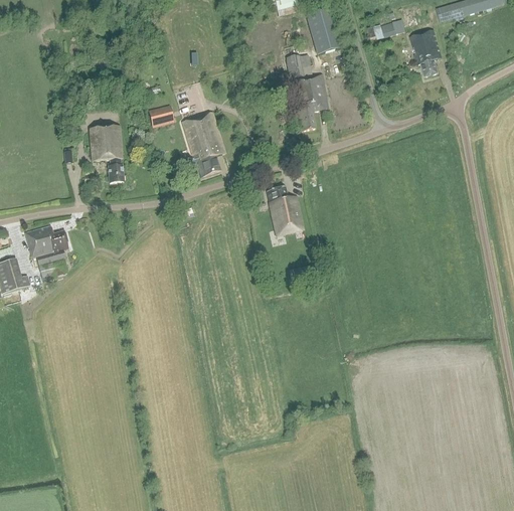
[(274,0),(278,12),(298,7),(296,0),(274,0)]
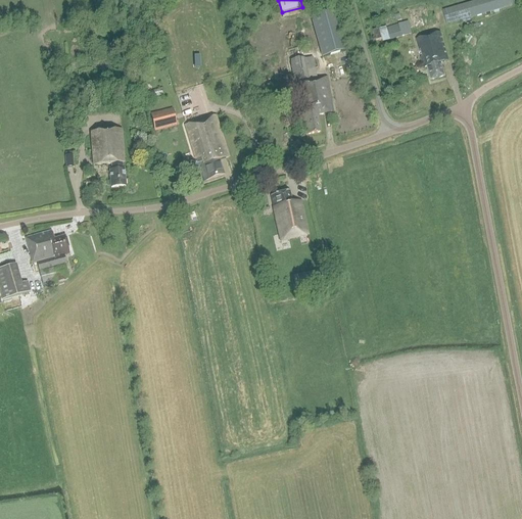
[(466,0),(441,7),(445,21),(511,3),(510,0),(466,0)]
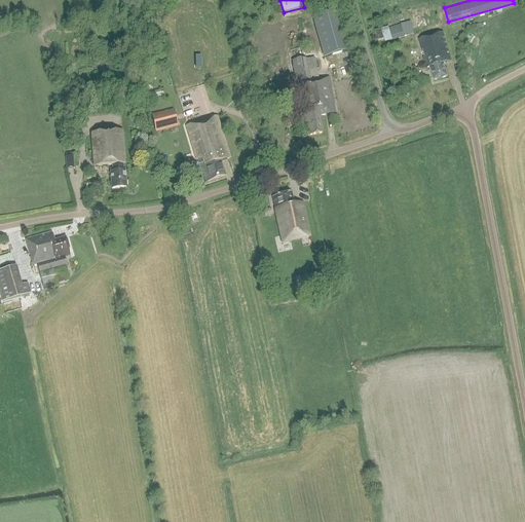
[(311,14),(323,53),(348,46),(337,7),(311,14)]
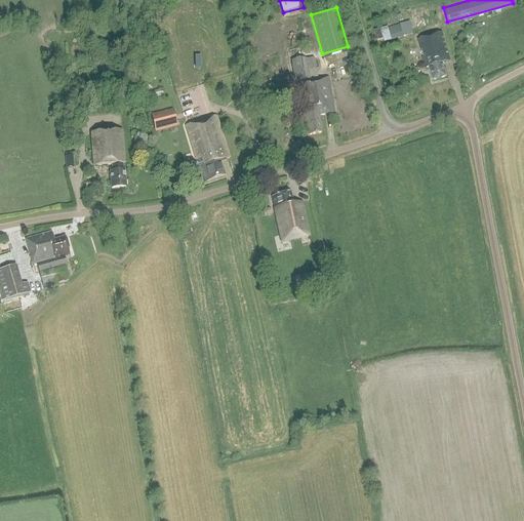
[(402,33),(412,30),(408,17),(399,21),(387,25),(391,37),(402,33)]
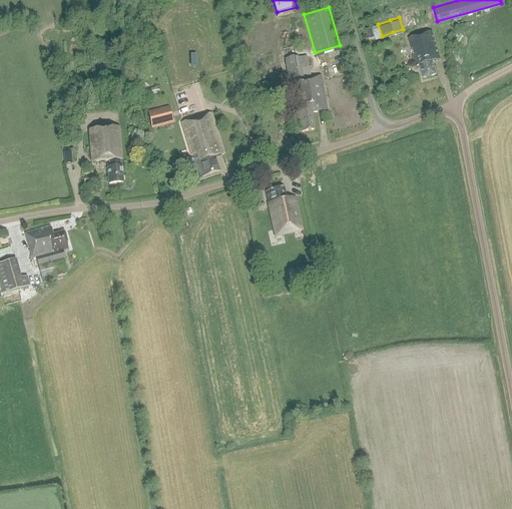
[(413,52),(411,52),(414,63),(417,62),(421,76),(436,72),(432,58),(439,56),(432,29),(431,28),(407,35),(410,45),(411,45),(413,52)]
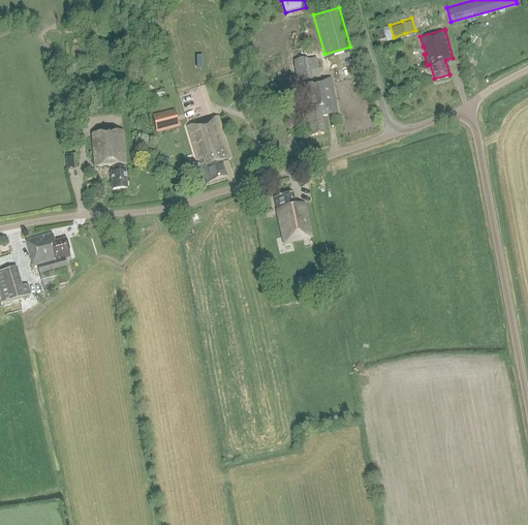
[(311,78),(319,76),(316,54),(308,56),(311,78)]
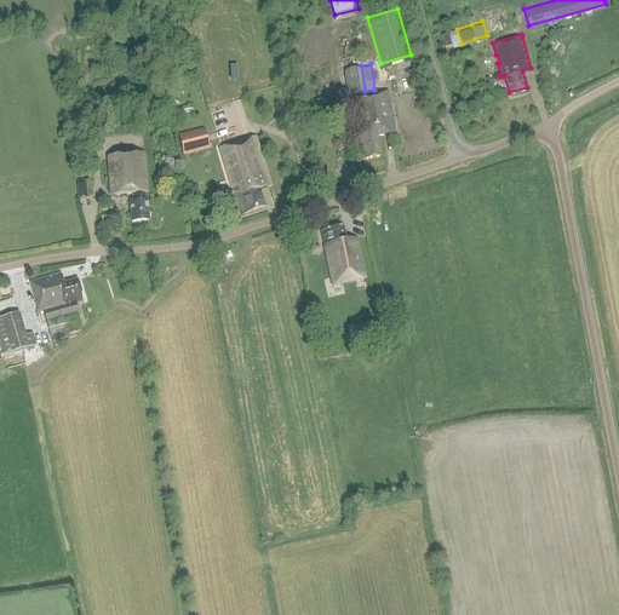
[(361,65),(344,68),(354,122),(332,126),(336,139),(359,136),(361,155),(379,151),(376,132),(395,128),(388,87),(365,91),(361,65)]
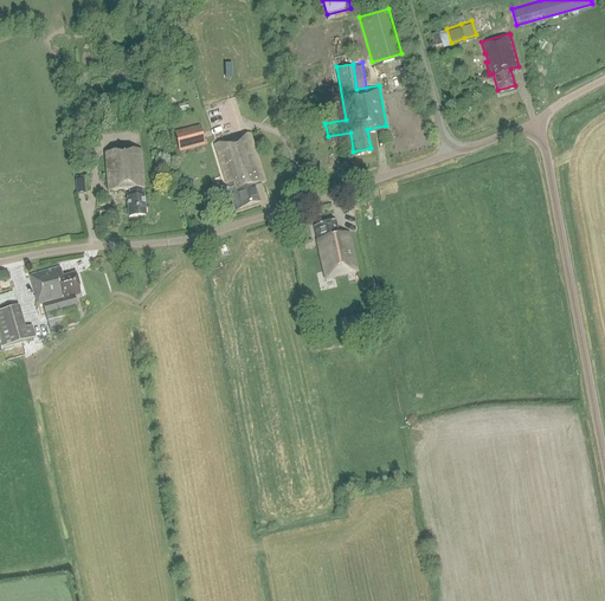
[(323,94),(326,103),(338,101),(334,85),(329,86),(330,92),(323,94)]
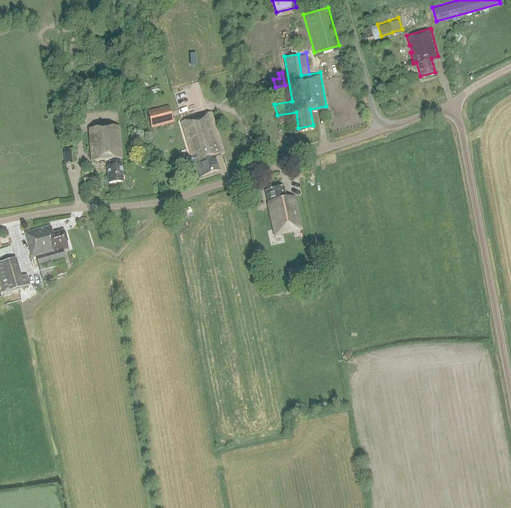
[(241,82),(234,84),(237,94),(243,92),(241,82)]
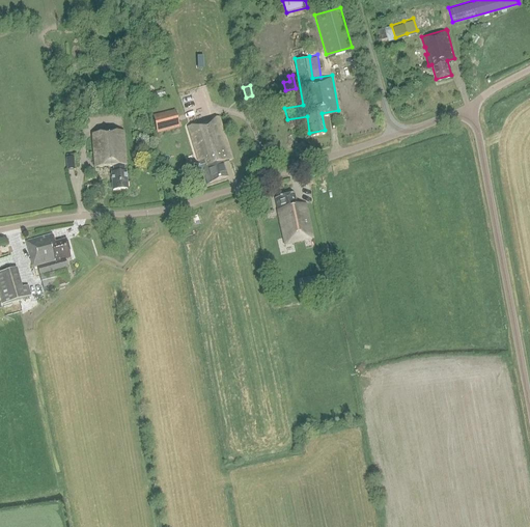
[(156,130),(178,123),(174,107),(150,113),(156,130)]
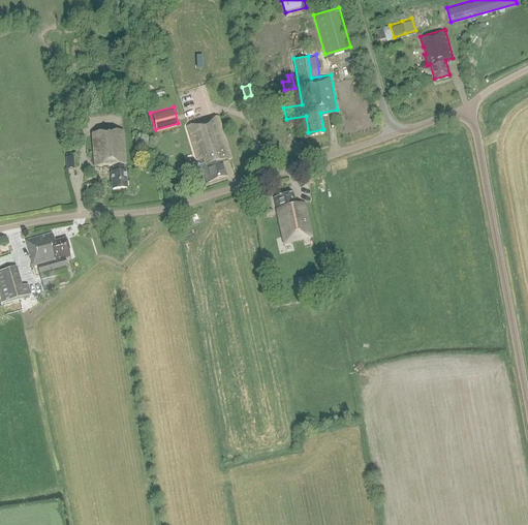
[(188,168),(200,165),(205,180),(225,174),(221,159),(229,156),(216,114),(186,123),(197,159),(187,162),(188,168)]
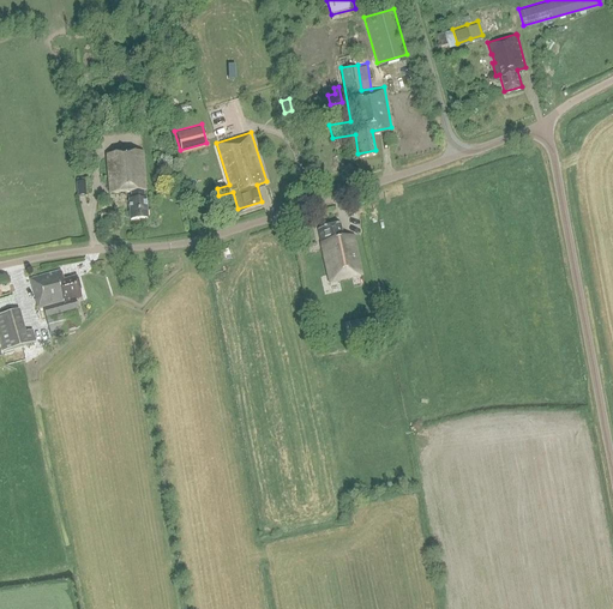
[(130,216),(146,215),(144,196),(143,196),(143,187),(144,187),(140,149),(106,152),(109,190),(130,188),(131,197),(127,197),(130,216)]
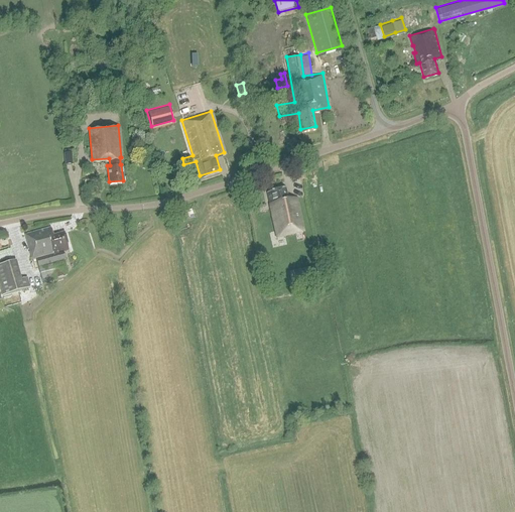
[(71,149),(63,150),(63,161),(72,161),(71,149)]
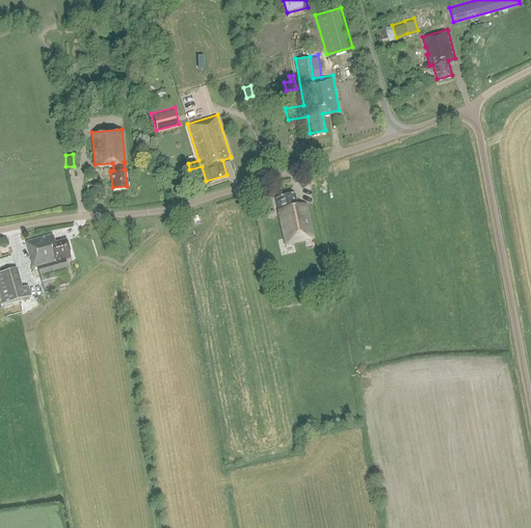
[(285,241),(312,235),(304,202),(295,203),(293,192),(275,195),(285,241)]
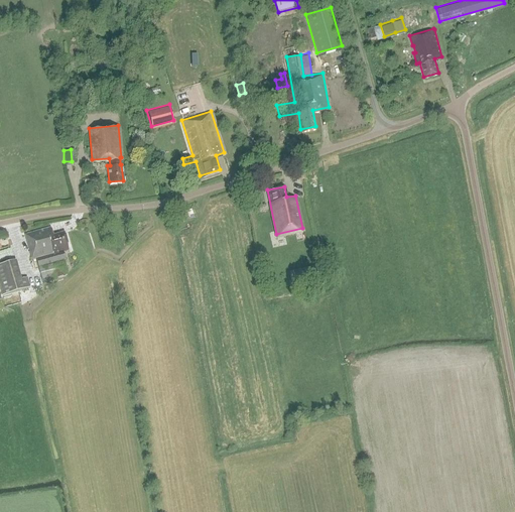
[(37,264),(41,279),(66,273),(61,258),(65,257),(62,248),(68,246),(62,229),(51,233),(49,224),(24,232),(32,257),(35,256),(37,264)]
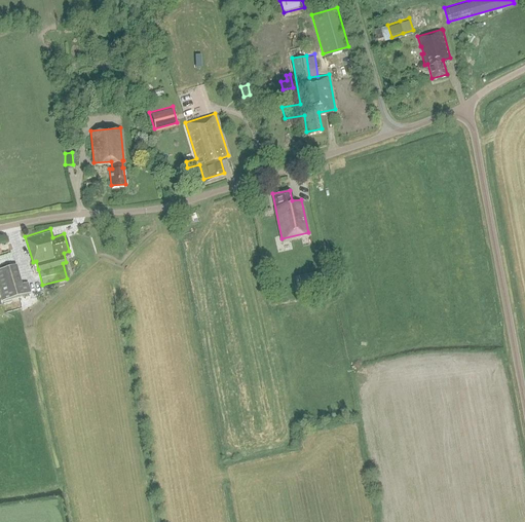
[(21,282),(14,262),(0,266),(0,291),(2,298),(30,291),(27,281),(21,282)]
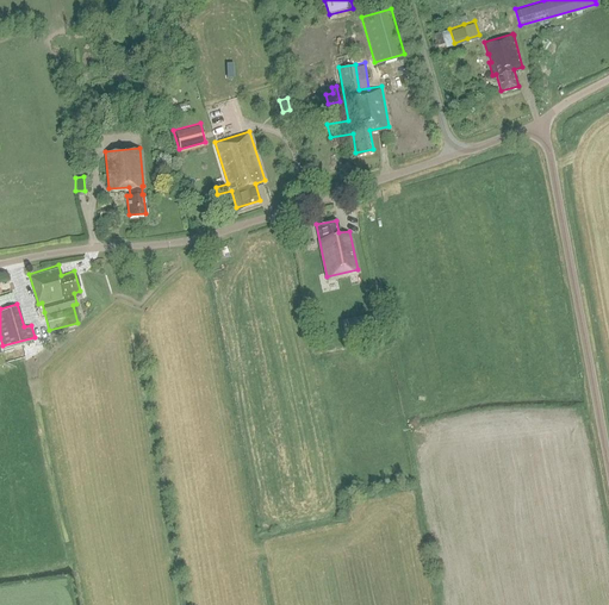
[(371,311),(360,313),(364,331),(374,329),(371,311)]
